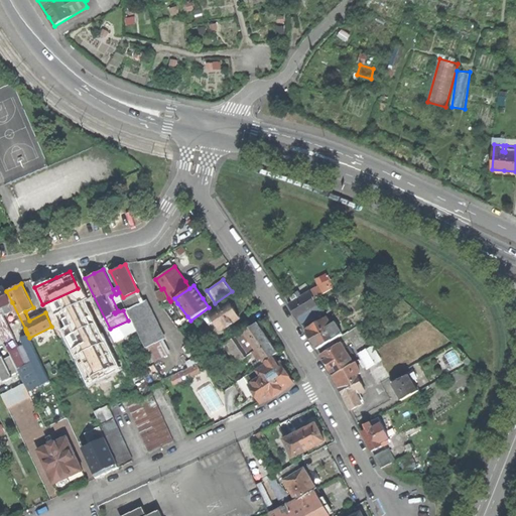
[(50,380),(29,338),(27,334),(20,338),(23,345),(18,347),(15,341),(16,341),(3,313),(0,314),(0,307),(12,302),(6,291),(3,286),(0,287),(0,334),(24,383),(28,390),(50,380)]
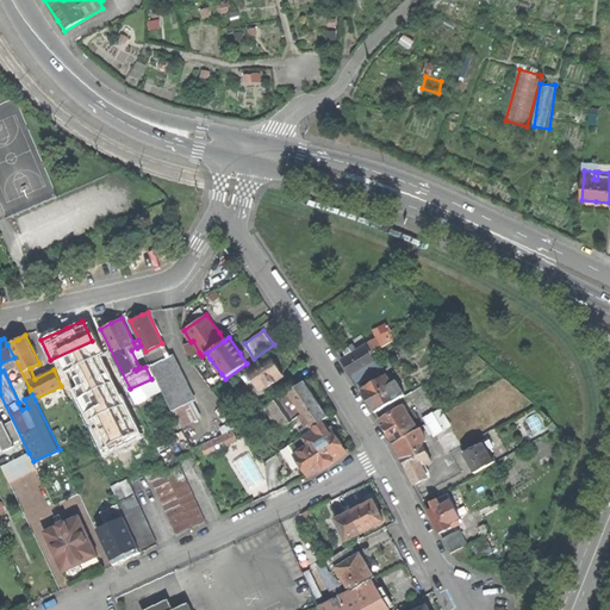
[(193,341),(191,342),(185,346),(191,359),(199,353),(193,341)]
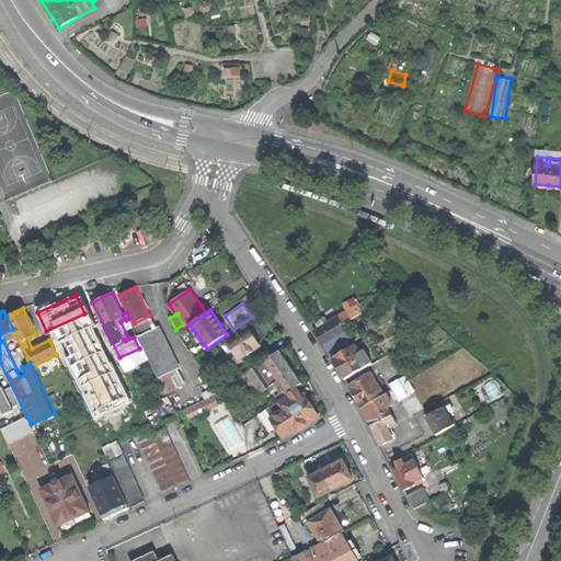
[(325,324),(320,328),(316,330),(320,338),(324,345),(346,332),(338,317),(325,324)]
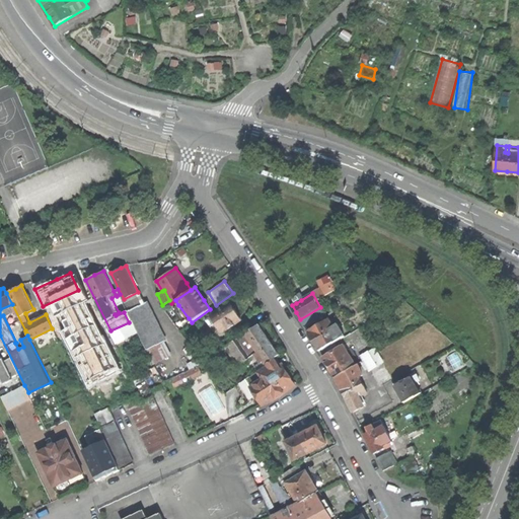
[(293,297),(296,303),(301,300),(298,294),(293,297)]
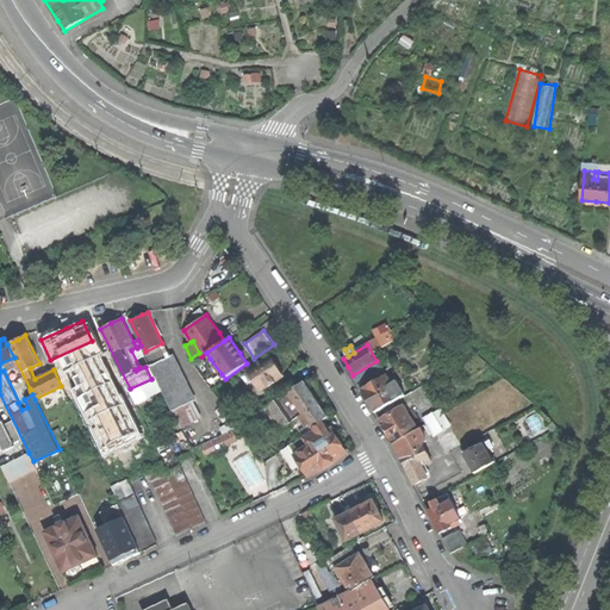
[(173,411),(194,400),(172,354),(150,365),(173,411)]
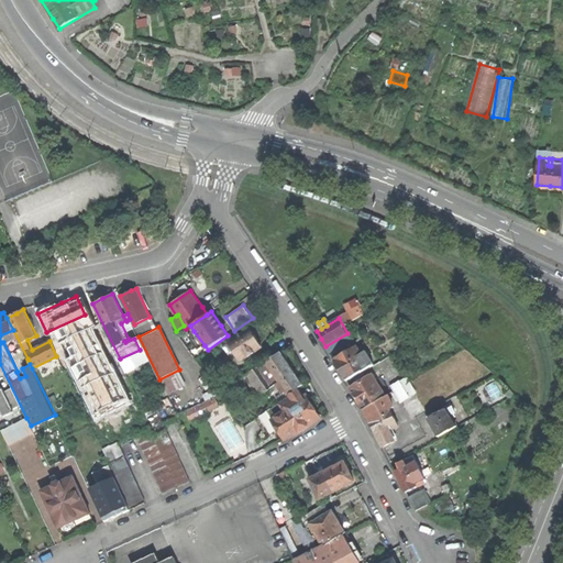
[(229,342),(230,343),(234,351),(241,361),(249,356),(255,353),(254,352),(262,346),(257,339),(251,328),(229,342)]
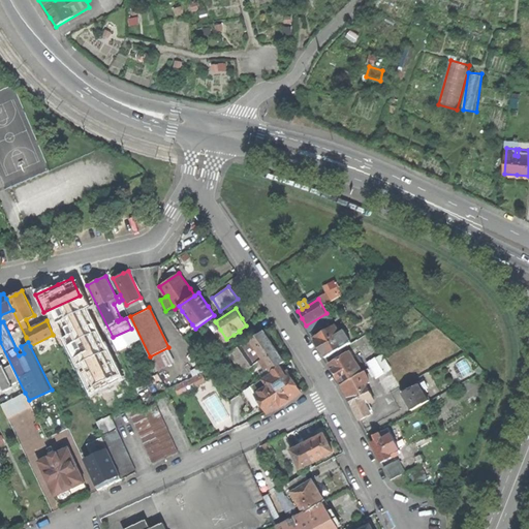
[(192,324),(182,311),(177,314),(187,329),(192,324)]
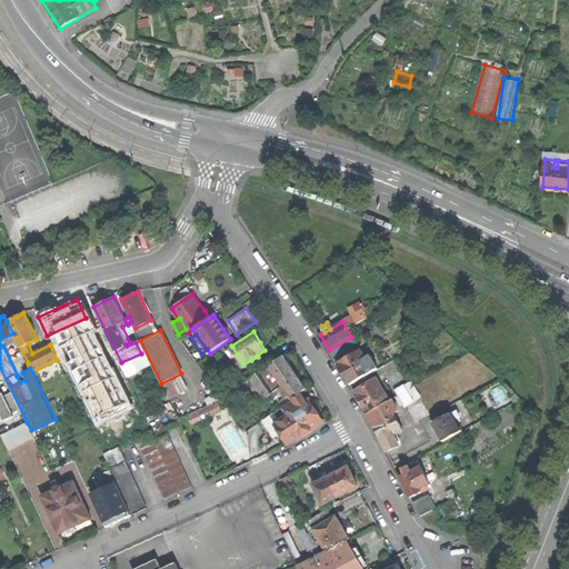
[(79,348),(77,343),(56,355),(58,359),(79,348)]
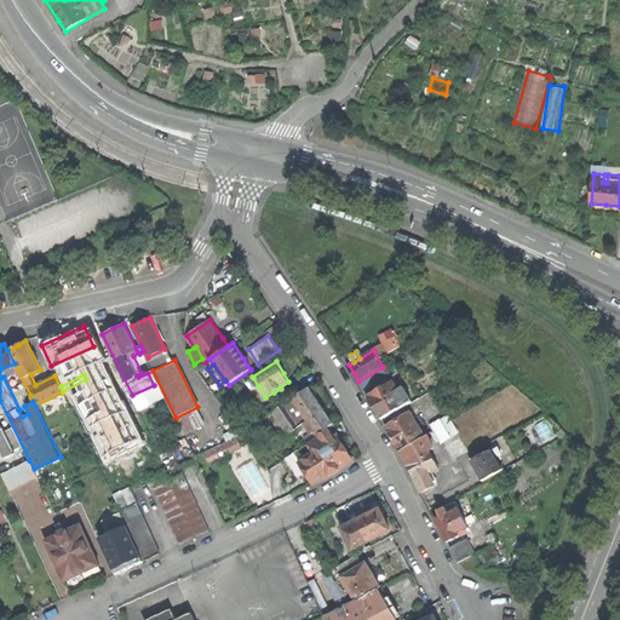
[(258,386),(253,378),(247,382),(252,390),(258,386)]
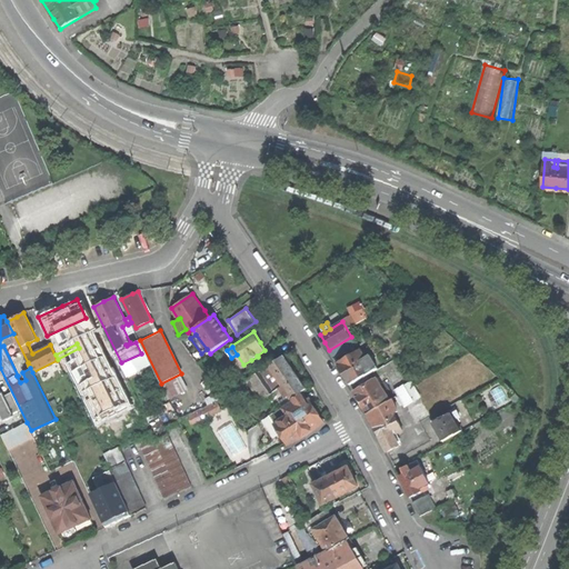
[(351,385),(379,368),(370,355),(366,358),(360,349),(338,362),(345,373),(351,385)]
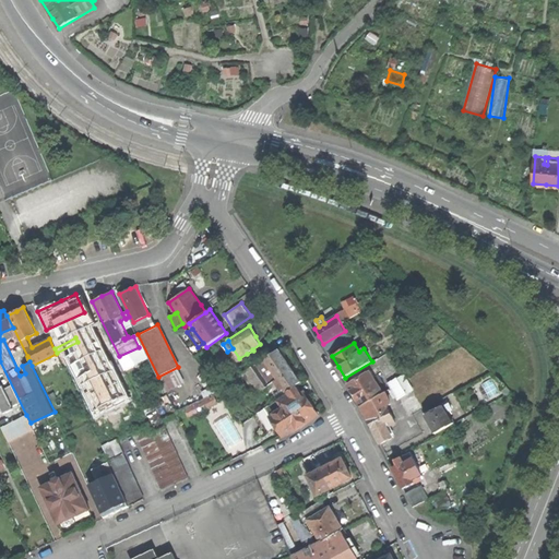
[(278,349),(264,359),(278,379),(287,392),(300,382),(290,367),(278,349)]
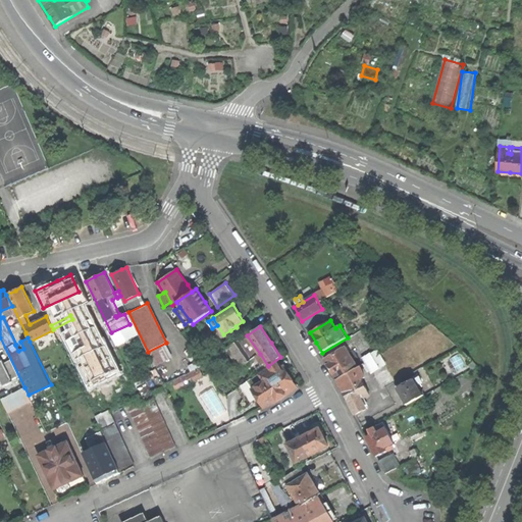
[(251,360),(260,354),(247,335),(238,342),(251,360)]
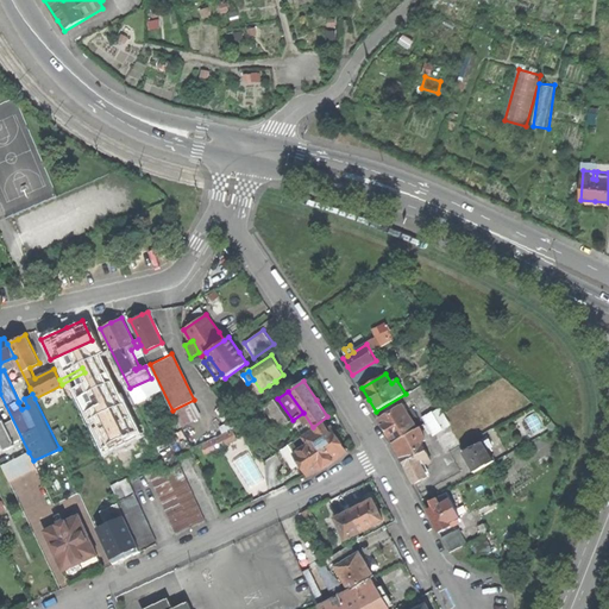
[(293,420),(277,399),(265,407),(280,428),(293,420)]
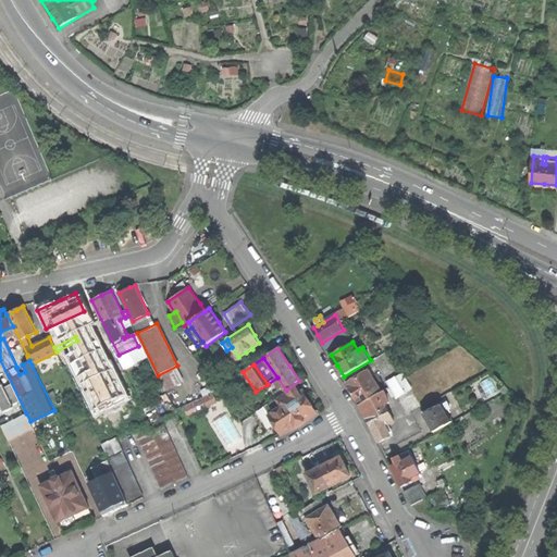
[(354,393),(360,405),(382,392),(369,371),(348,383),(354,393)]
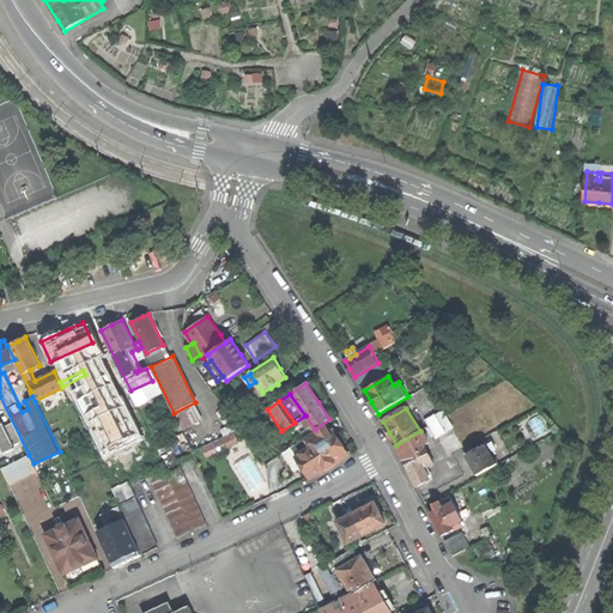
[(428,422),(437,437),(439,436),(450,455),(463,449),(453,428),(443,412),(428,422)]
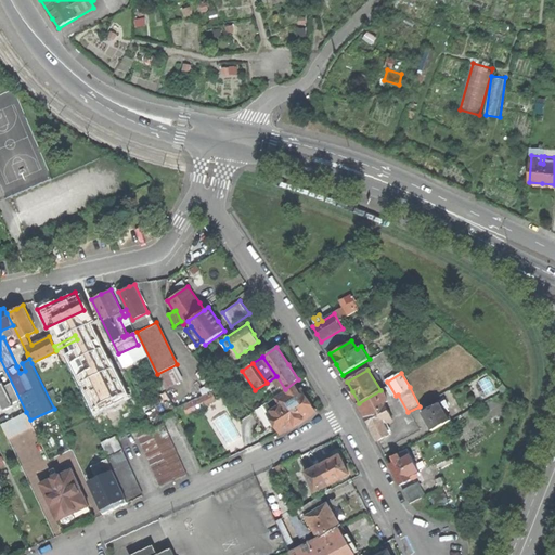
[(0,403),(3,411),(15,405),(4,383),(0,384),(0,403)]
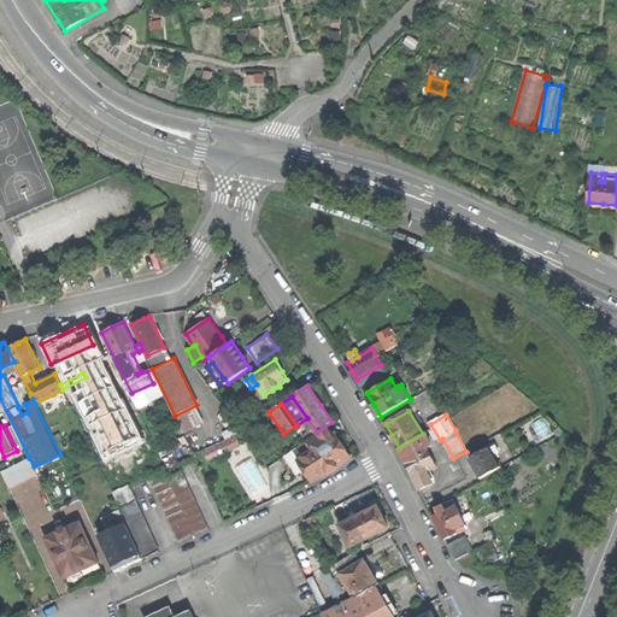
[(313,482),(324,477),(352,458),(341,440),(336,433),(324,440),(319,432),(316,434),(317,435),(293,450),(313,482)]
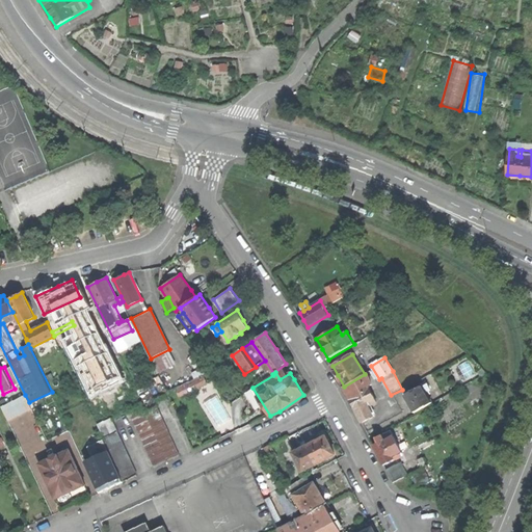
[(364,422),(373,417),(368,406),(376,402),(369,386),(372,384),(367,373),(365,374),(344,387),(353,403),(364,422)]
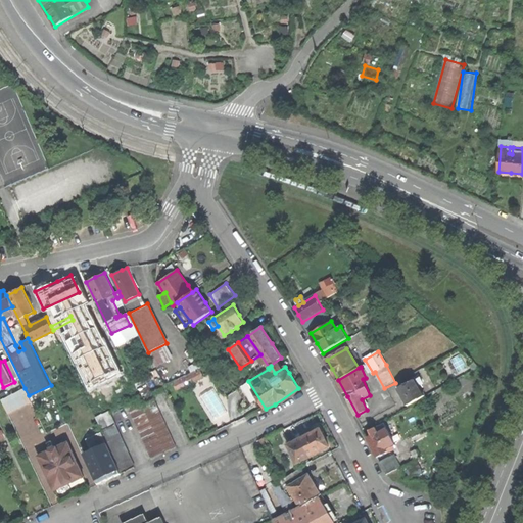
[(179,388),(206,377),(203,369),(175,381),(179,388)]
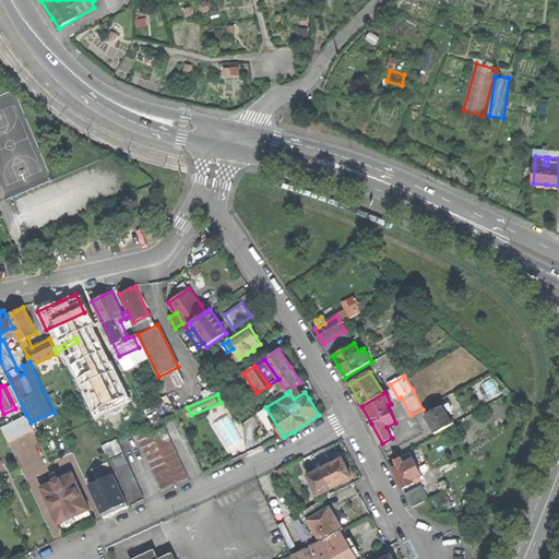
[(490,404),(497,415),(512,405),(506,395),(490,404)]
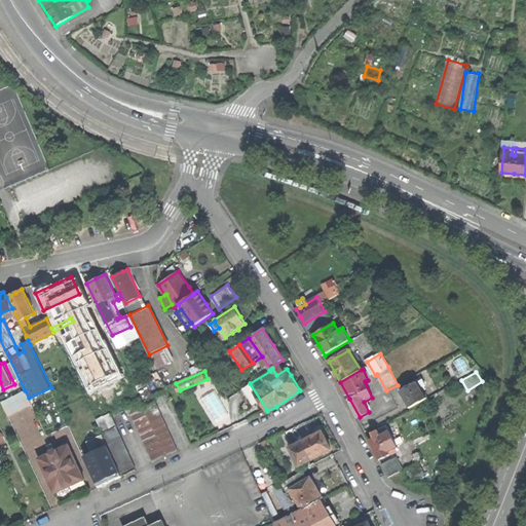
[(405,406),(407,409),(425,399),(414,383),(397,393),(405,406)]
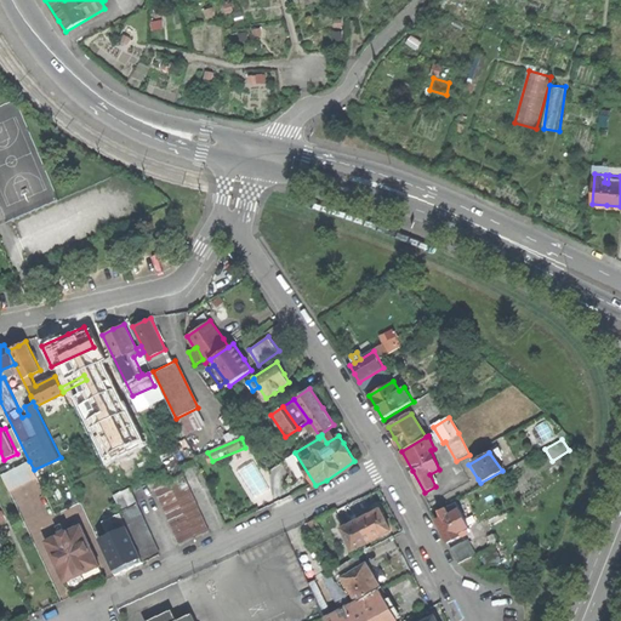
[(38,477),(34,469),(29,461),(1,474),(10,490),(38,477)]
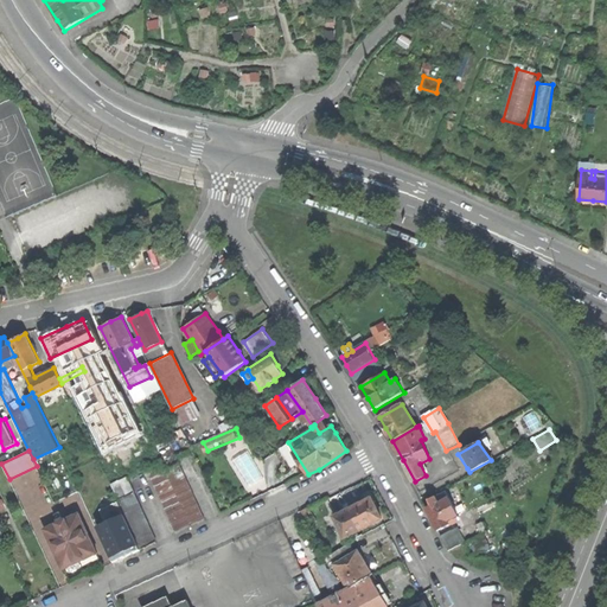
[(174,531),(205,518),(179,462),(164,468),(161,465),(147,471),(174,531)]
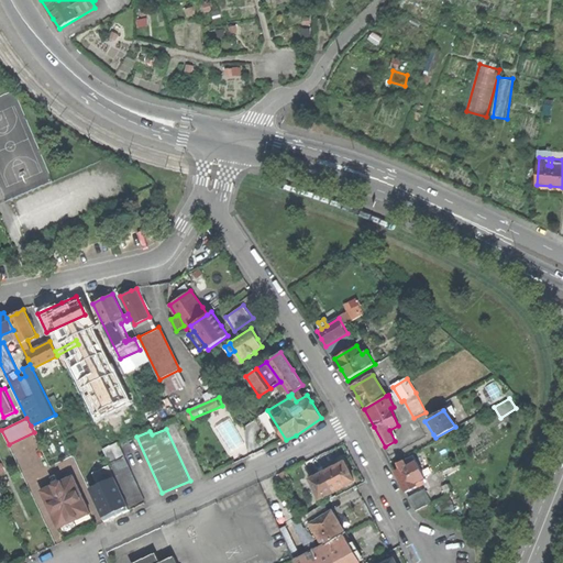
[(131,509),(145,503),(118,442),(103,449),(131,509)]
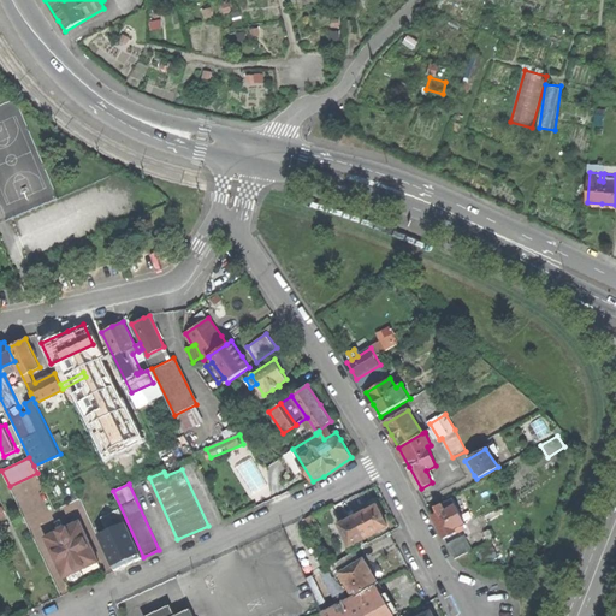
[(343,534),(348,546),(389,526),(383,514),(378,504),(341,523),(344,533),(343,534)]
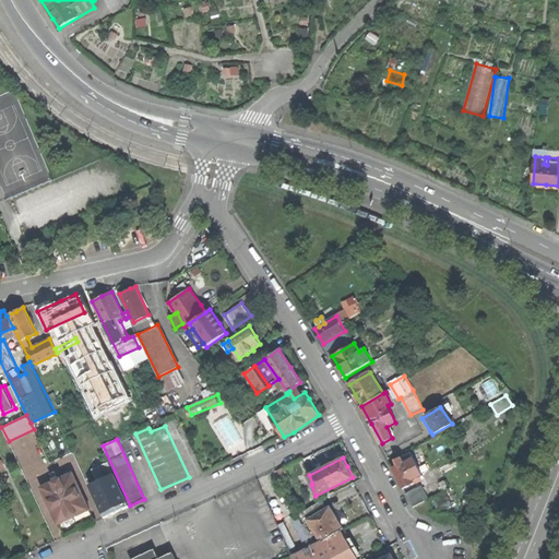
[(404,488),(414,483),(413,480),(421,475),(414,459),(404,463),(402,459),(396,461),(399,466),(394,468),(399,477),(404,488)]
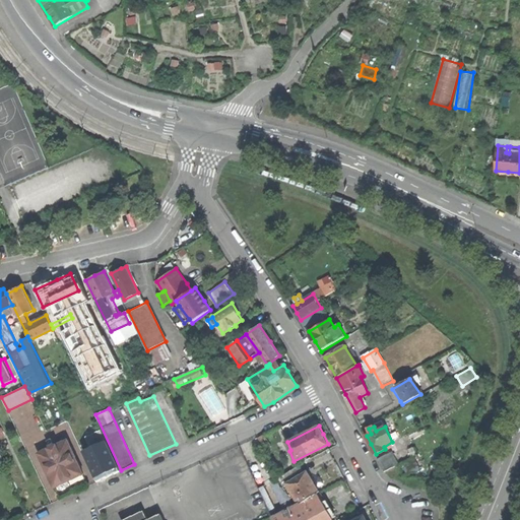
[(266,449),(272,445),(265,434),(258,437),(266,449)]
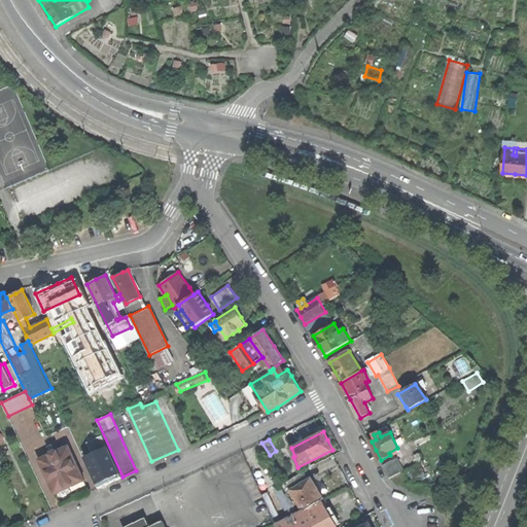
[(47,446),(50,453),(57,451),(54,443),(47,446)]
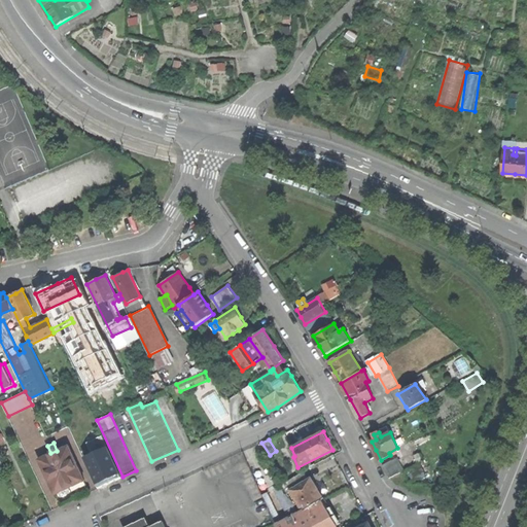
[(69,445),(57,451),(50,453),(39,459),(55,494),(70,487),(84,481),(69,445)]
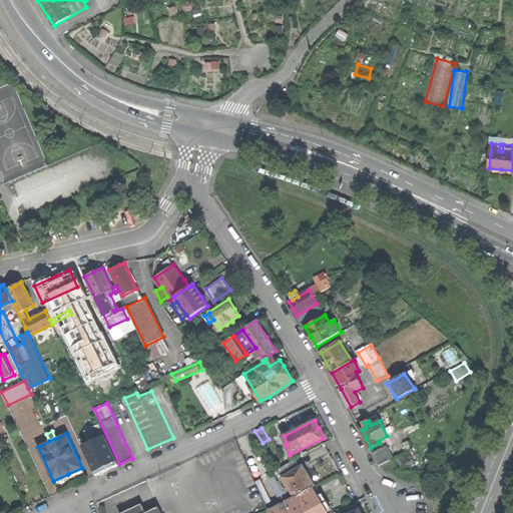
[(380,466),(394,458),(387,446),(373,453),(380,466)]
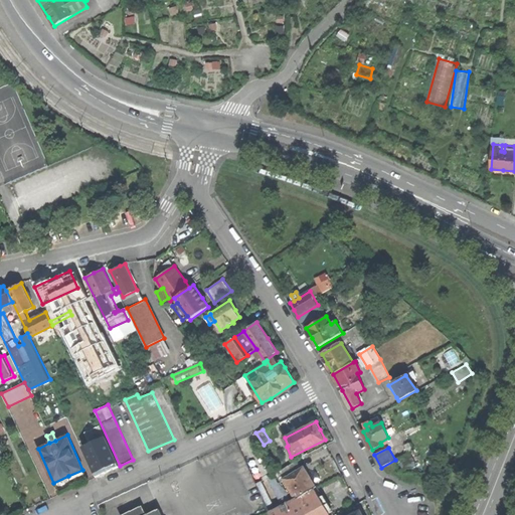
[(330,514),(304,472),(297,460),(276,473),(281,482),(285,479),(297,499),(283,506),(270,513),(270,514),(330,514)]
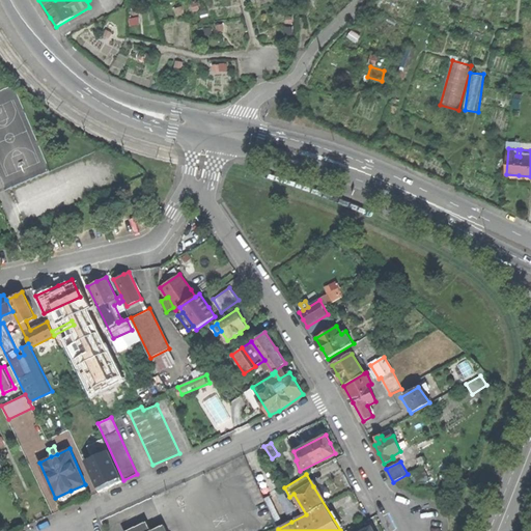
[(126,530),(149,530),(151,530),(147,522),(135,527),(126,530)]
